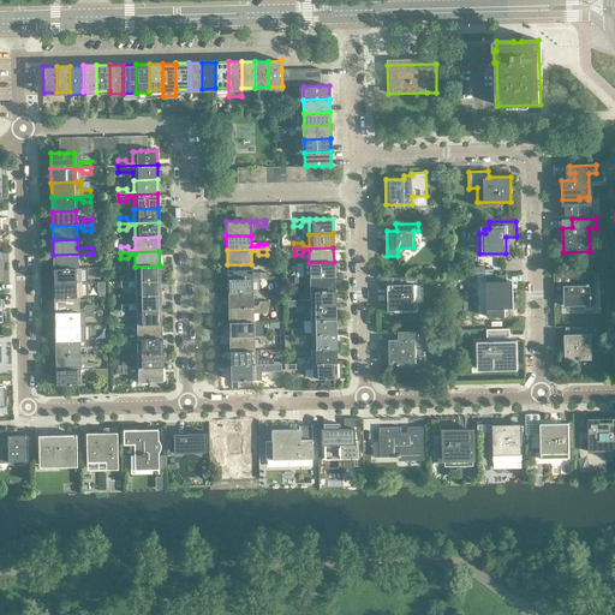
[(77,268),(77,256),(83,256),(84,260),(93,260),(93,254),(53,255),(53,269),(77,268)]
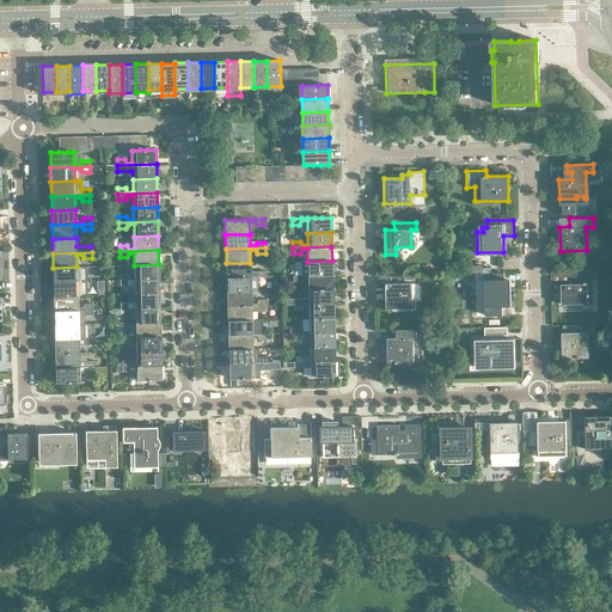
[(332,275),(332,261),(307,262),(308,274),(303,274),(300,270),(293,270),(293,276),(332,275)]
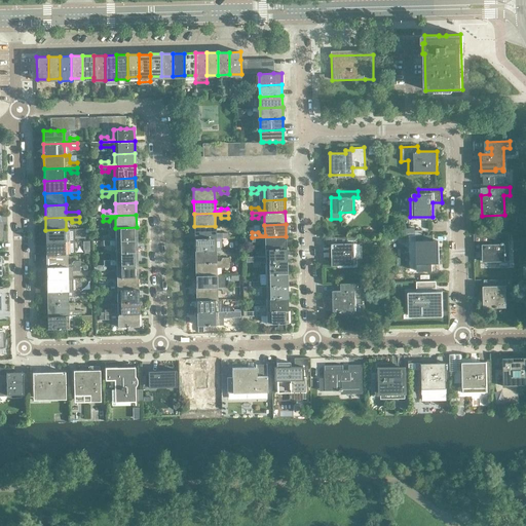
[(216,236),(215,226),(194,226),(194,238),(228,237),(228,233),(222,233),(220,236),(216,236)]
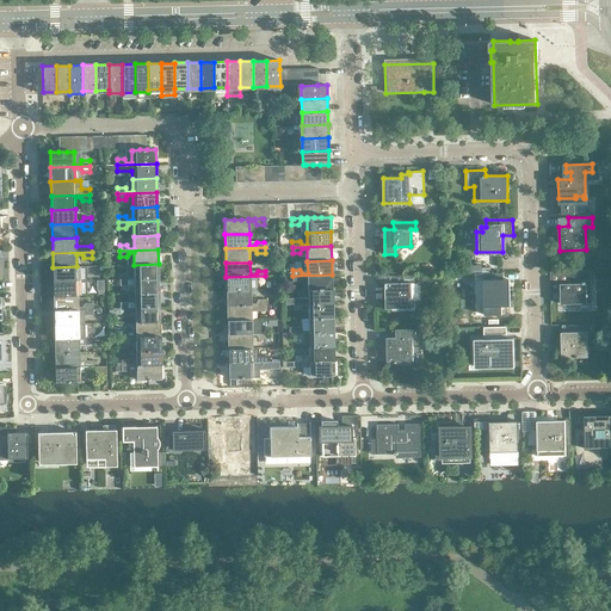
[(159,278),(159,264),(134,265),(135,277),(129,278),(127,273),(119,273),(119,279),(159,278)]
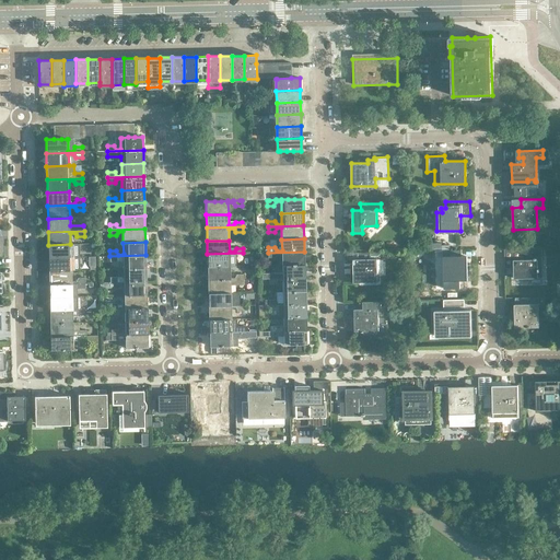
[(71,256),(70,244),(48,245),(48,258),(84,257),(84,252),(78,252),(76,256),(71,256)]
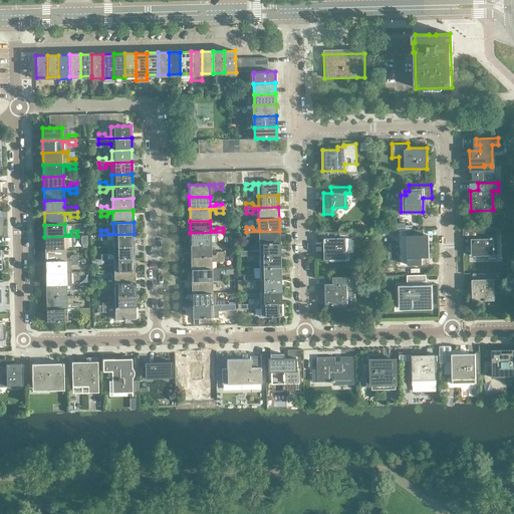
[(494,247),(494,239),(501,239),(501,228),(477,229),(477,239),(471,239),(472,256),(495,255),(494,250),(496,250),(496,247),(494,247)]
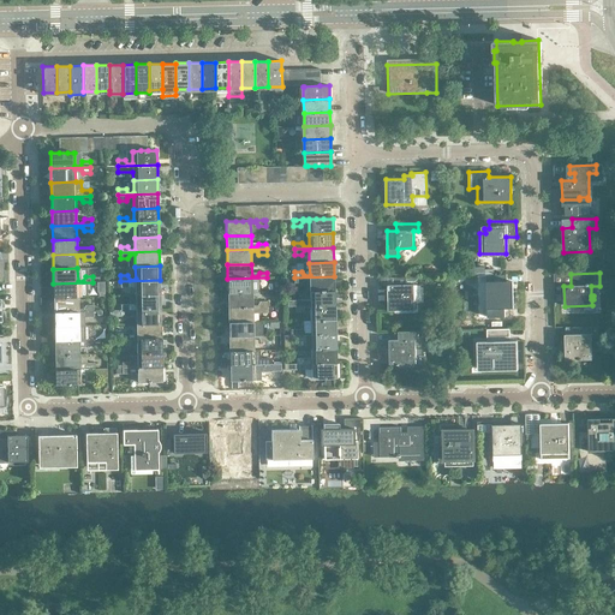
[(514,308),(513,281),(505,281),(505,275),(481,275),(481,284),(487,284),(488,309),(514,308)]
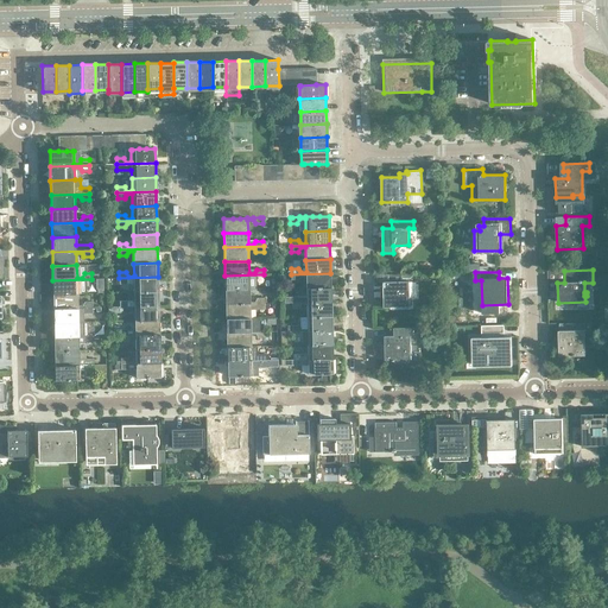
[(330,287),(330,273),(291,274),(291,280),(299,280),(301,276),(306,276),(306,289),(330,287)]
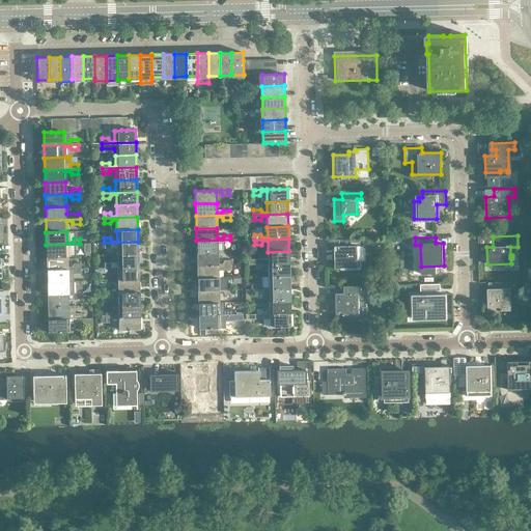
[(218,253),(218,242),(222,242),(224,245),(230,245),(230,240),(196,241),(197,253),(218,253)]
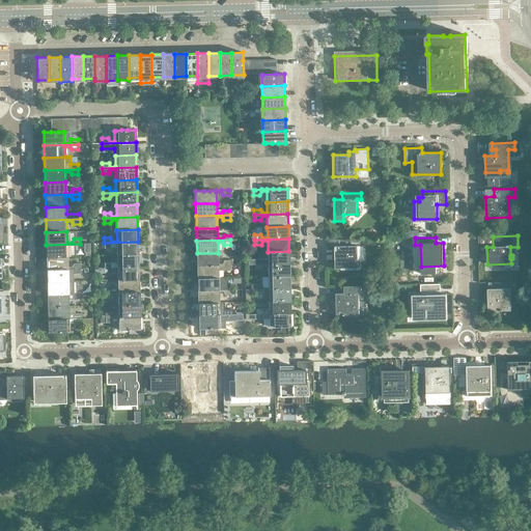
[(358,268),(358,246),(362,246),(362,240),(340,240),(341,246),(335,246),(335,269),(358,268)]
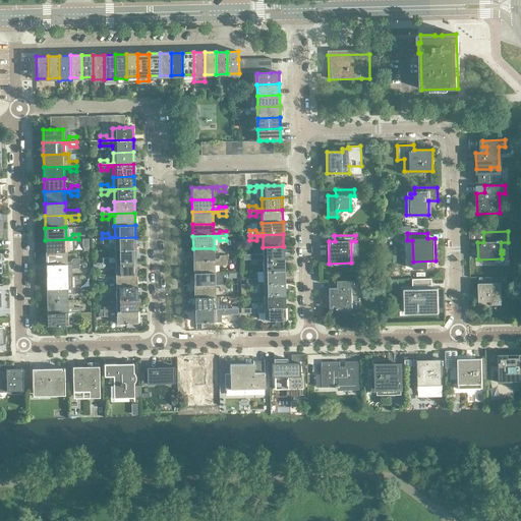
[(135,249),(135,237),(102,238),(102,243),(109,243),(110,240),(115,239),(115,250),(135,249)]
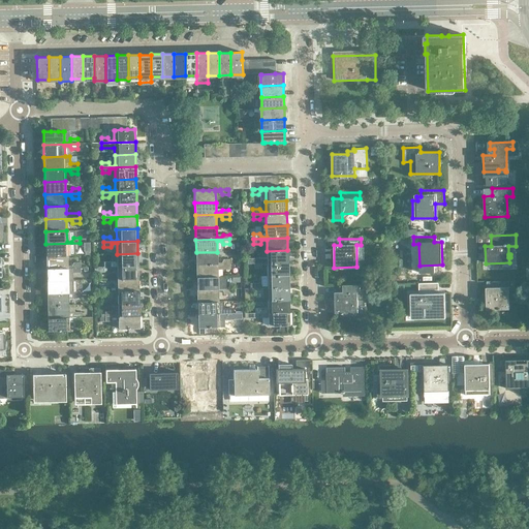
[(67,255),(67,245),(71,245),(73,248),(80,248),(80,243),(45,244),(47,256),(67,255)]
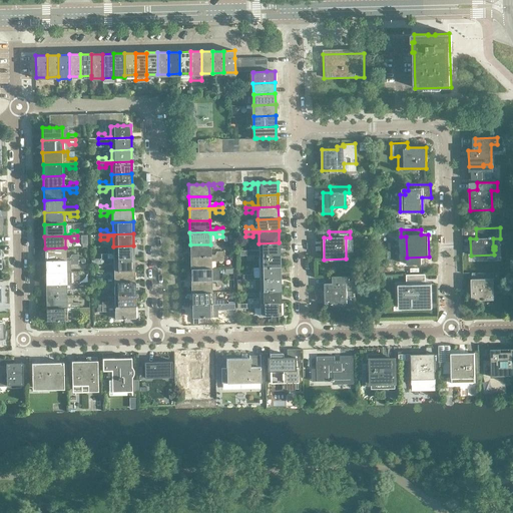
[(279,254),(279,242),(259,243),(259,253),(254,253),(252,250),(246,250),(246,255),(279,254)]
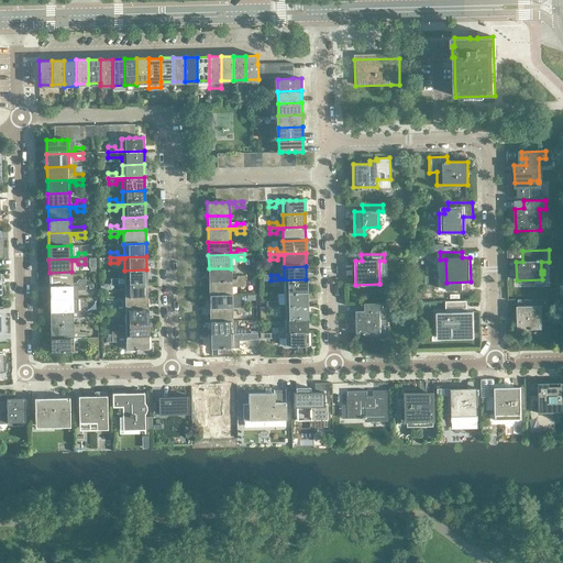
[(231,279),(231,268),(209,268),(209,282),(245,280),(245,276),(238,276),(236,279),(231,279)]
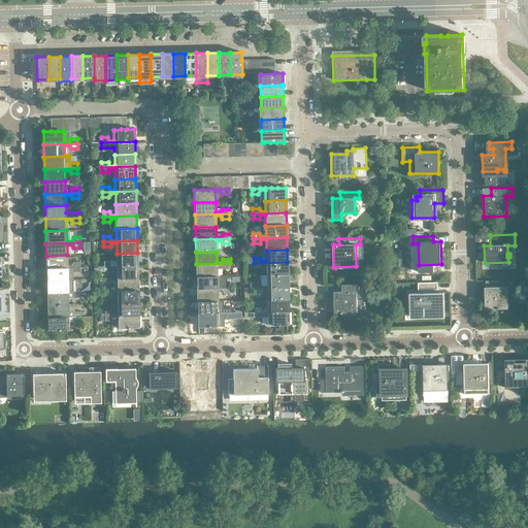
[(138,265),(137,253),(117,254),(117,264),(112,264),(110,261),(104,261),(104,266),(138,265)]
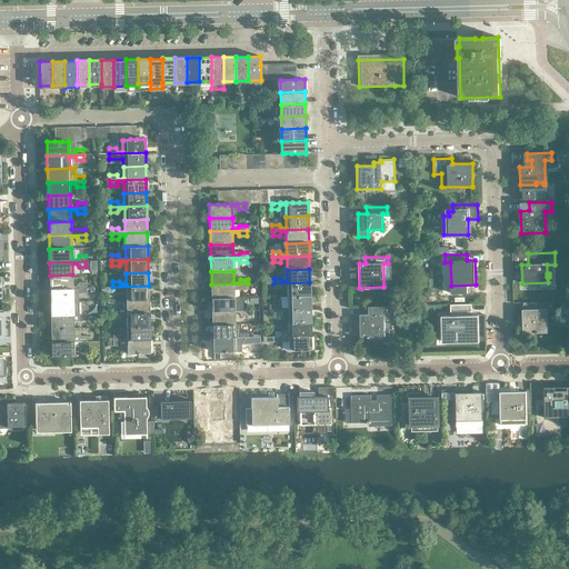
[(72,287),(72,275),(50,276),(50,289),(87,288),(87,282),(79,282),(78,287),(72,287)]
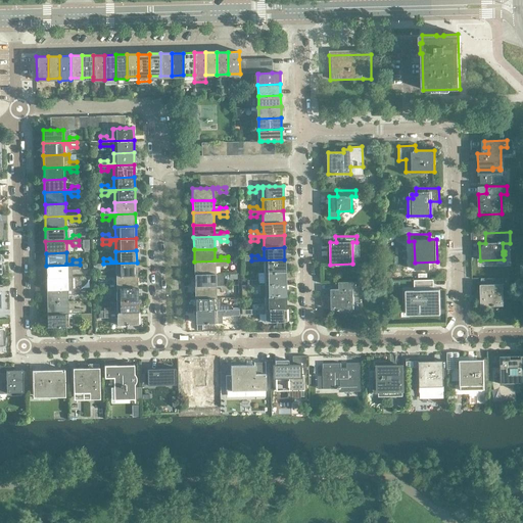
[(285,272),(284,259),(251,260),(251,266),(257,266),(259,262),(264,262),(265,273),(285,272)]
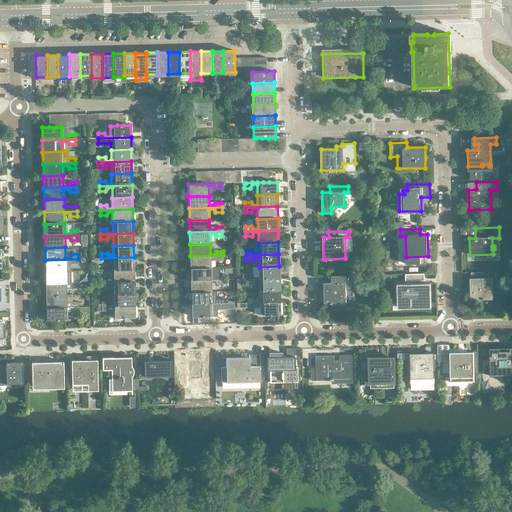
[(211,268),(210,260),(223,260),(223,255),(190,256),(190,268),(211,268)]
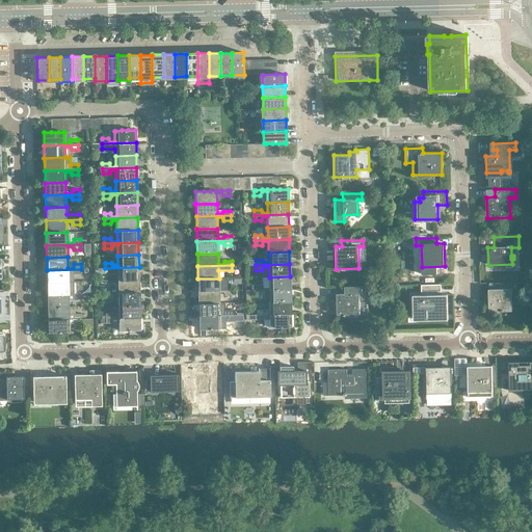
[(139,280),(139,267),(105,268),(105,273),(117,273),(118,281),(139,280)]
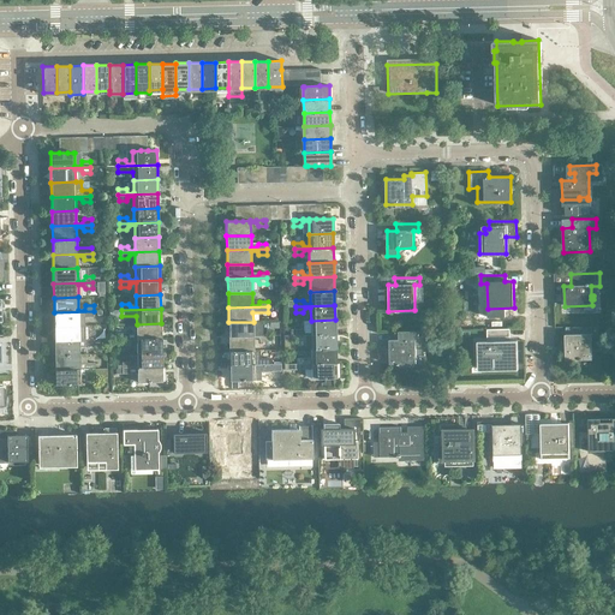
[(78,326),(87,326),(85,317),(94,317),(94,311),(54,312),(54,327),(78,326)]
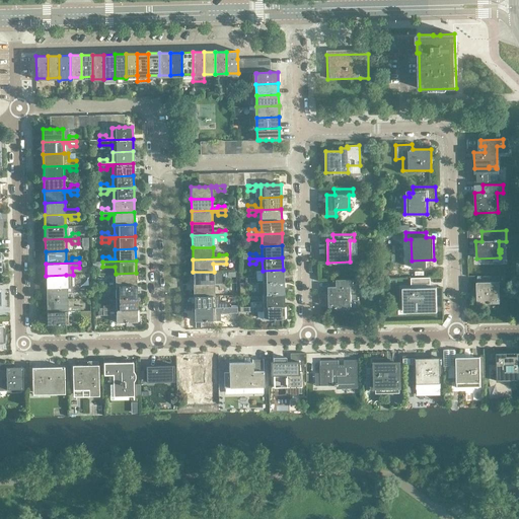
[(283,282),(283,270),(263,271),(263,281),(257,281),(255,278),(249,278),(249,283),(283,282)]
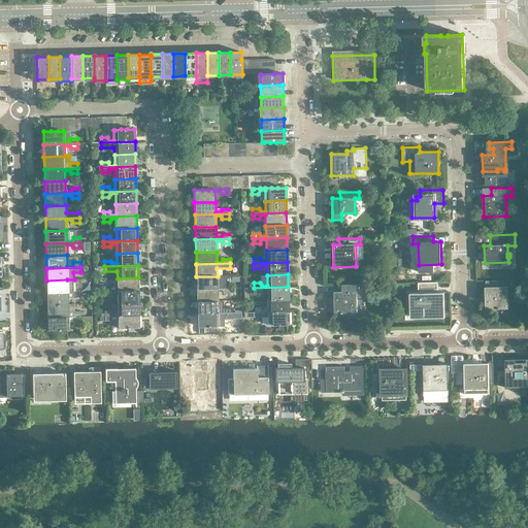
[(218,287),(218,276),(196,276),(197,289),(230,288),(230,284),(224,284),(222,287),(218,287)]
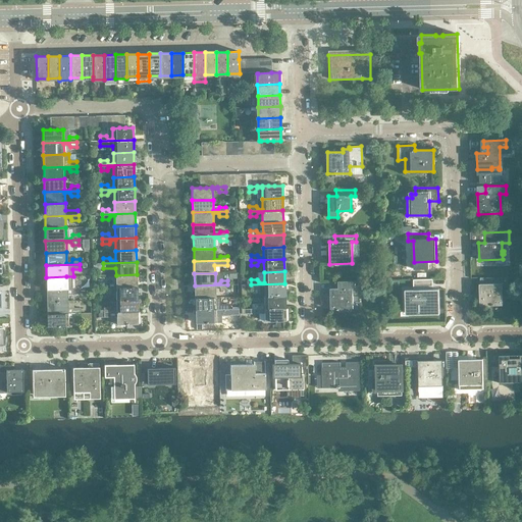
[(137,286),(137,274),(116,275),(116,282),(103,282),(103,288),(137,286)]
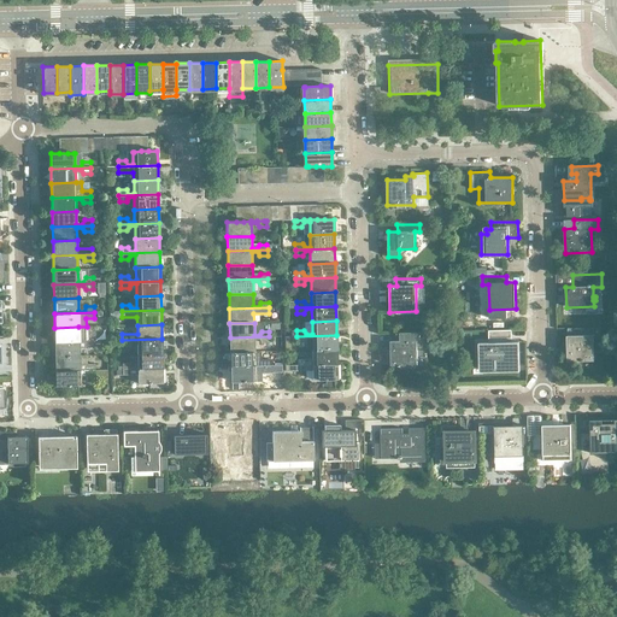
[(80,340),(78,327),(54,328),(56,342),(94,341),(94,335),(87,335),(84,340),(80,340)]
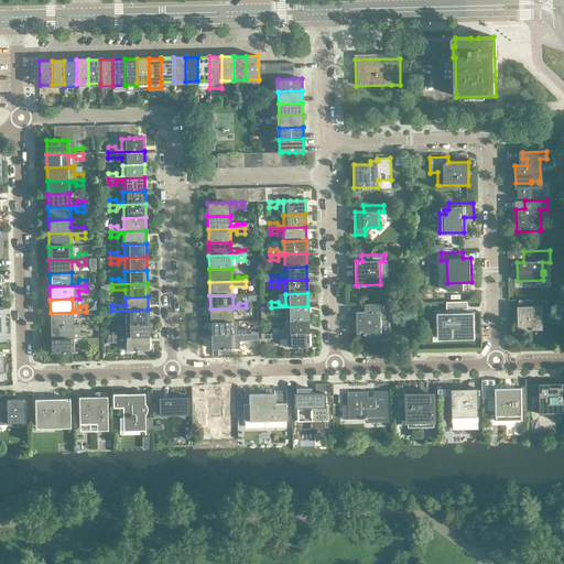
[(543,329),(543,307),(550,306),(549,300),(528,300),(528,306),(518,307),(519,331),(543,329)]
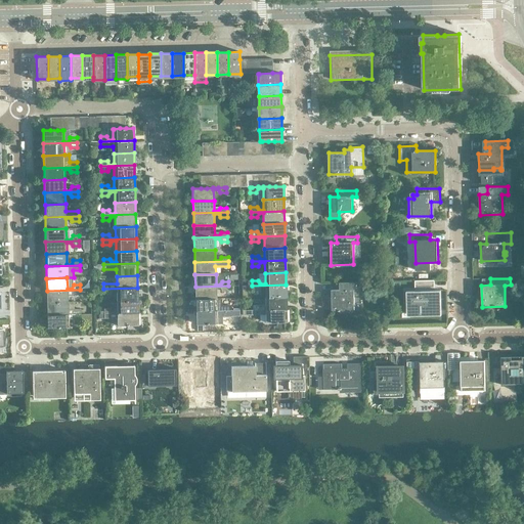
[(441,315),(440,291),(434,291),(434,280),(415,280),(415,288),(418,288),(418,291),(406,292),(406,316),(441,315)]
